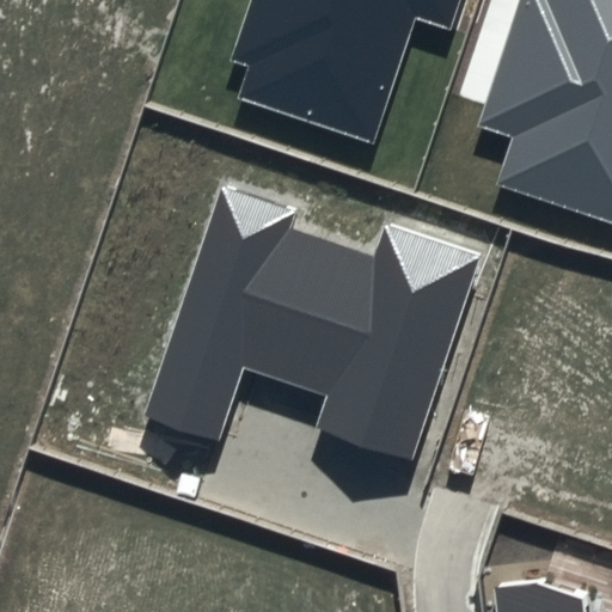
[(251,0),(231,62),(248,67),(237,101),(375,145),(416,16),(452,26),(459,0),(251,0)]
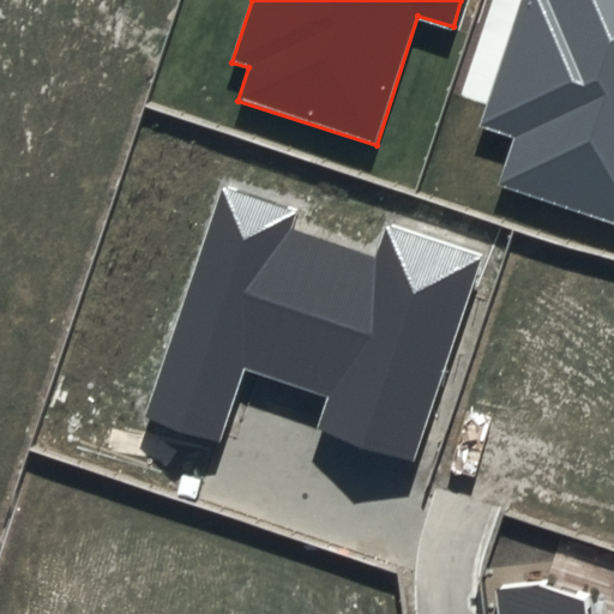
[(613,0),(521,0),(481,126),(511,136),(493,190),(613,228),(613,0)]
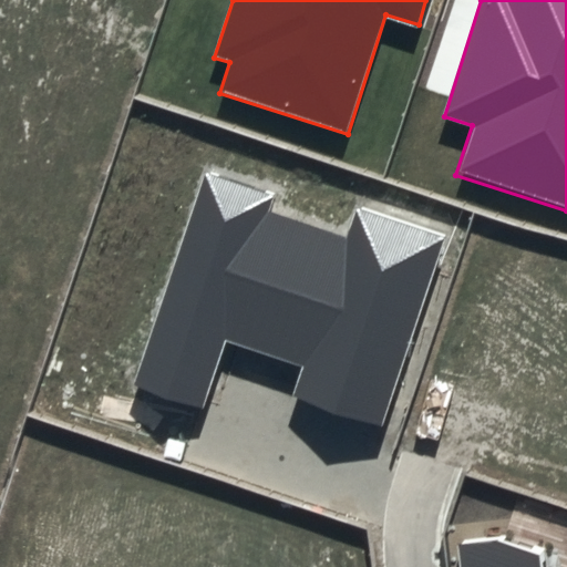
[(276,194),(206,172),(136,383),(203,405),(225,339),(305,366),(295,397),(381,424),(443,236),(356,207),(346,235),(270,210),(276,194)]
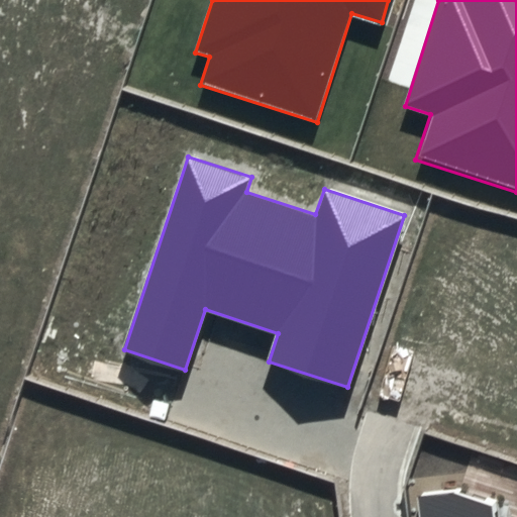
[(516,272),(419,242),(390,338),(490,370),(471,430),(516,444),(516,272)]
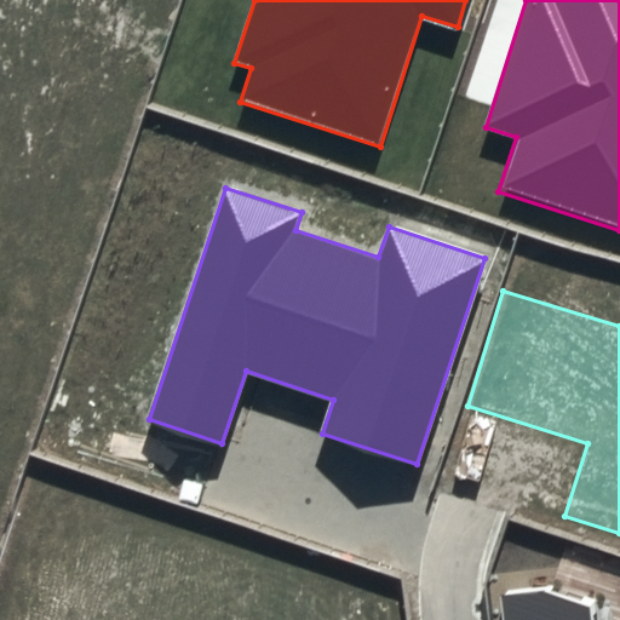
[(544,592),(501,596),(504,619),(589,619),(587,609),(544,592)]
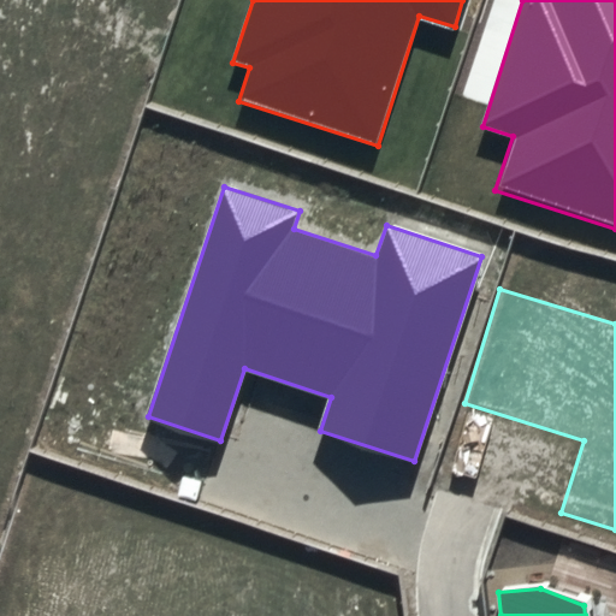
All buildings are outlined.
